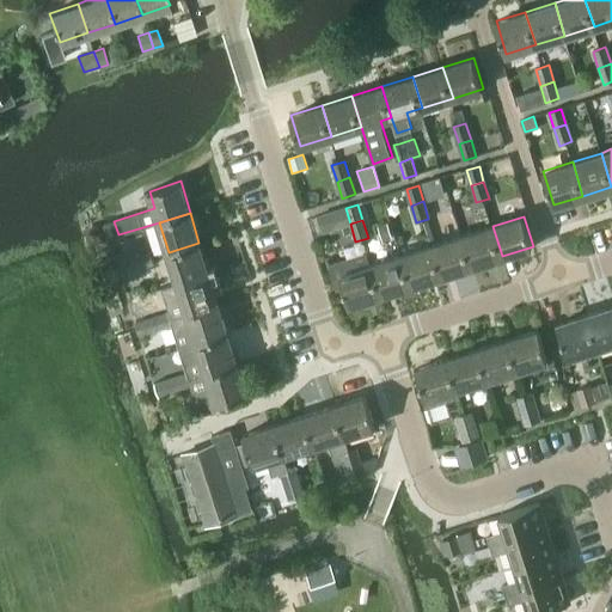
[(378,226),(383,242),(392,239),(387,224),(378,226)]
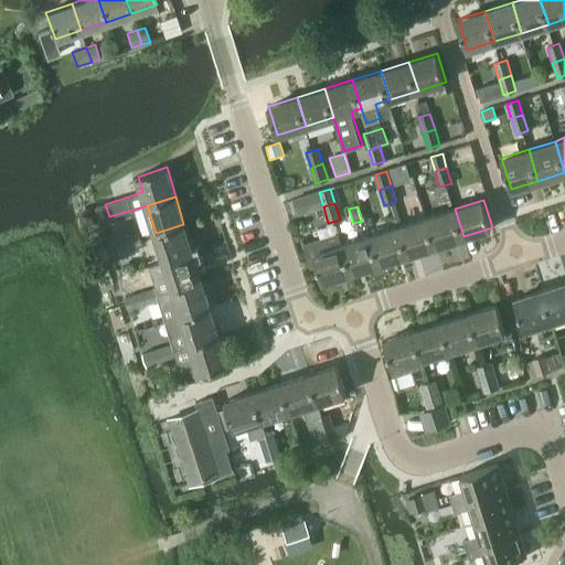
[(89,208),(76,212),(76,213),(77,216),(82,227),(91,224),(95,223),(89,208)]
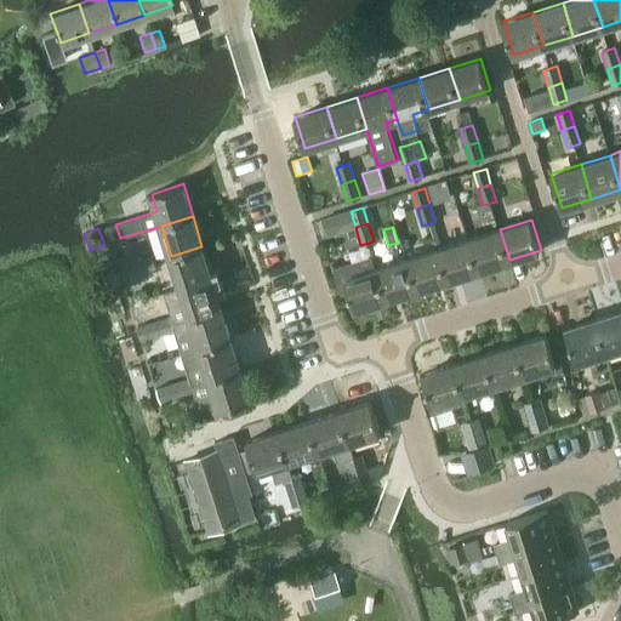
[(479,269),(510,260),(500,229),(469,239),(479,269)]
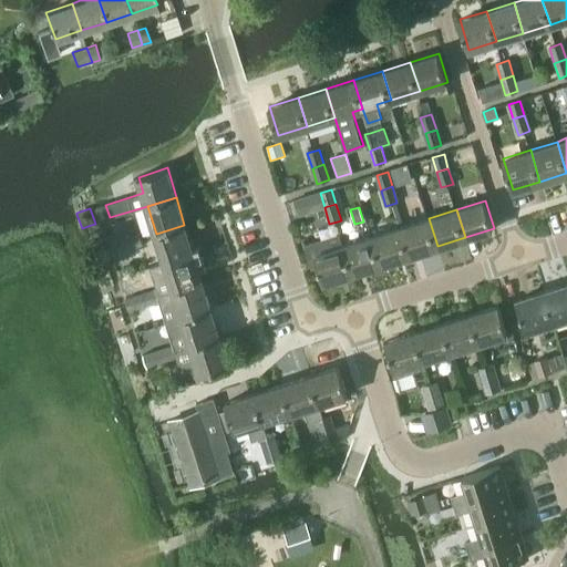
[(409,255),(437,246),(429,218),(400,227),(409,255)]
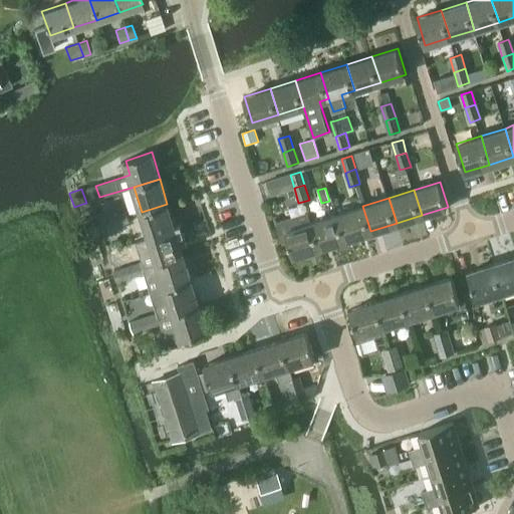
[(175,229),(167,204),(142,212),(149,237),(175,229)]
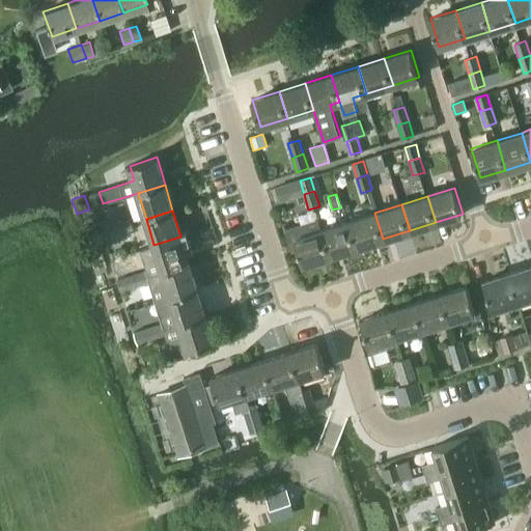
[(348,221),(357,247),(383,239),(374,213),(348,221)]
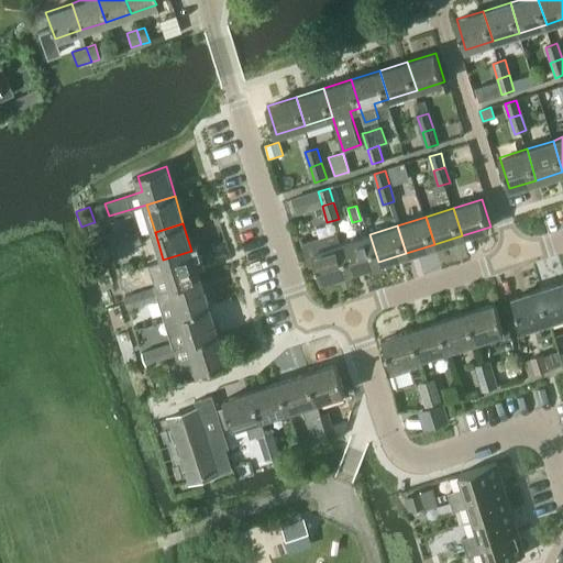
[(123,236),(127,247),(141,243),(138,232),(123,236)]
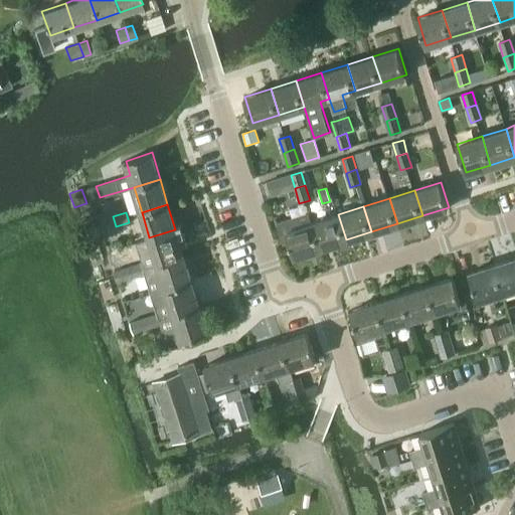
[(294,255),(320,247),(309,212),(278,222),(284,241),(290,240),(294,255)]
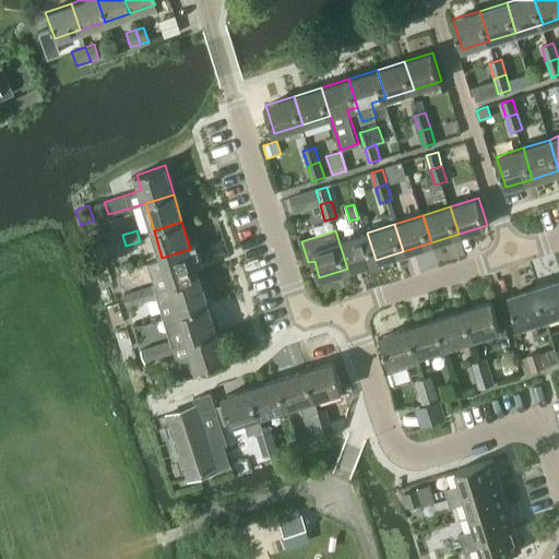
[(376,260),(367,233),(340,241),(336,230),(335,230),(347,269),(376,260)]
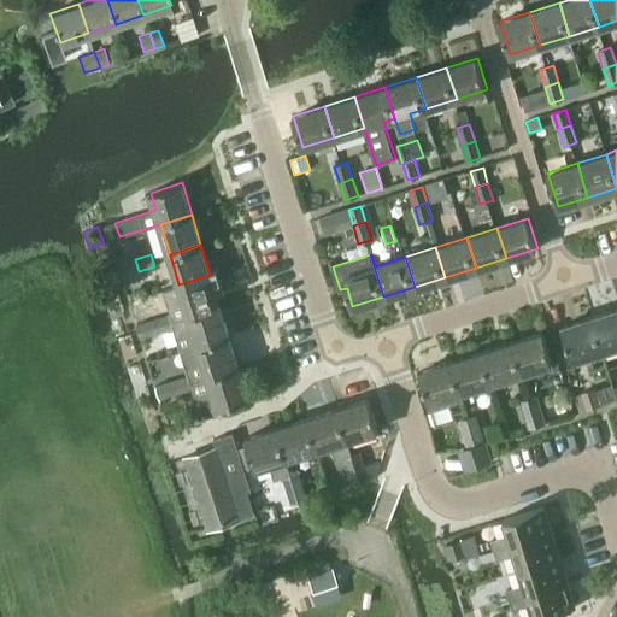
[(122,277),(139,271),(135,259),(117,265),(122,277)]
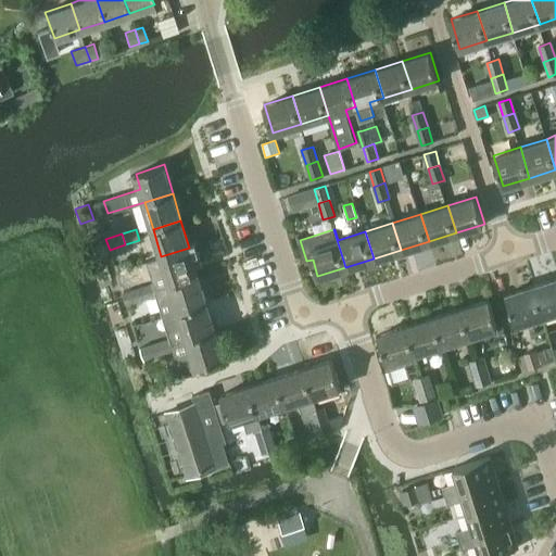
[(166,272),(152,276),(154,282),(155,288),(169,283),(169,285),(198,275),(189,248),(161,256),(166,272)]
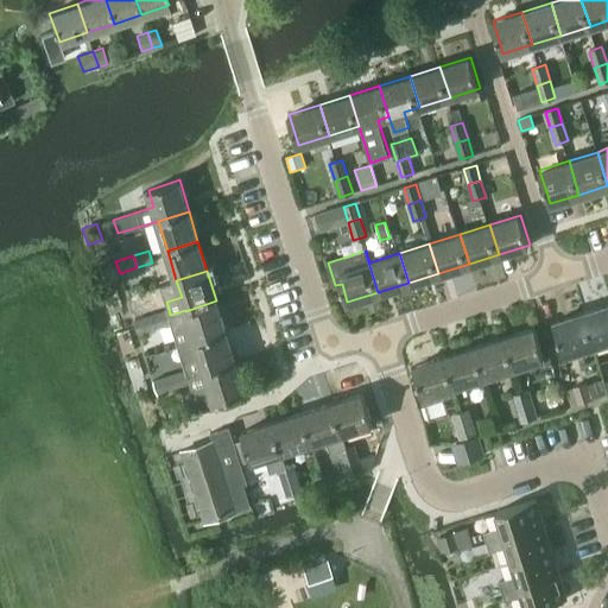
[(216,301),(185,311),(195,340),(226,330),(216,301)]
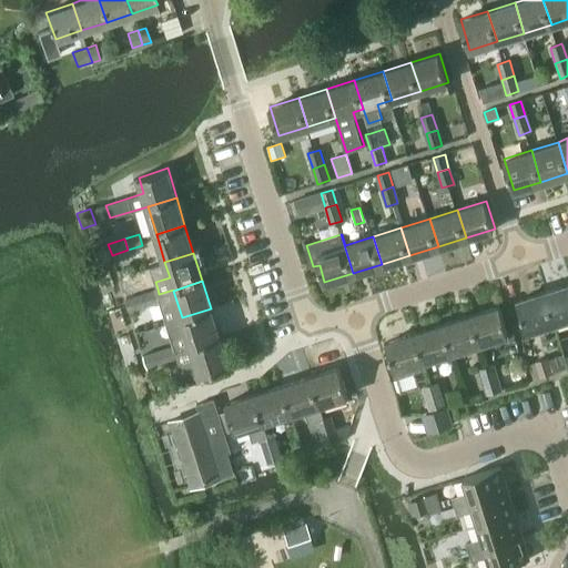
[(554,322),(567,317),(567,284),(545,292),(554,322)]
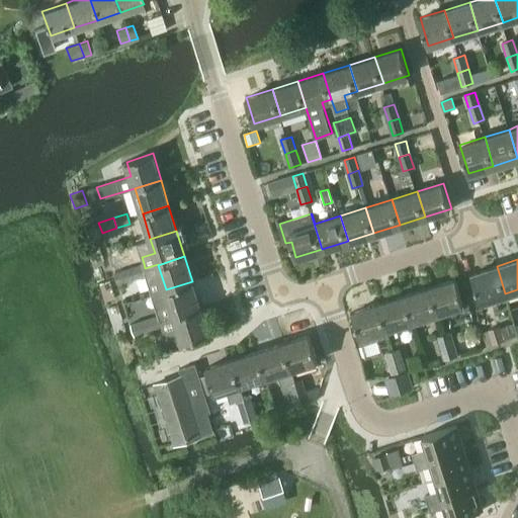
[(128,267),(133,279),(147,274),(145,268),(144,263),(128,267)]
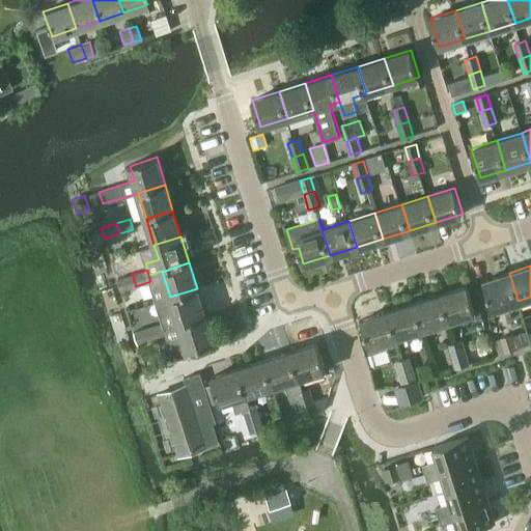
[(518,301),(509,273),(483,281),(493,309),(518,301)]
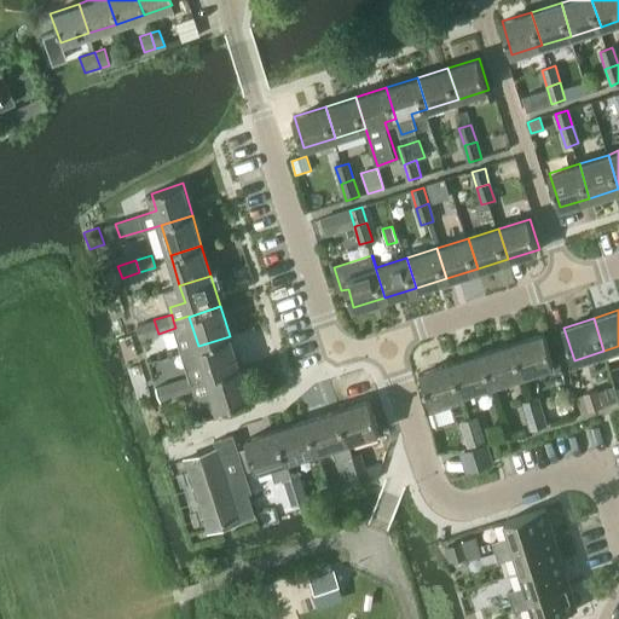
[(140,339),(158,334),(154,319),(137,325),(140,339)]
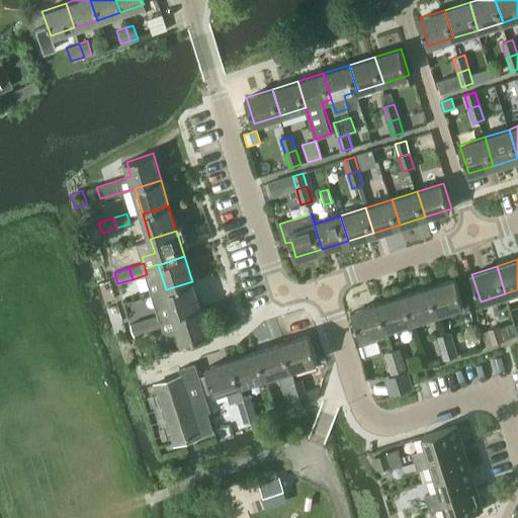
[(455,279),(430,287),(438,313),(463,305),(455,279)]
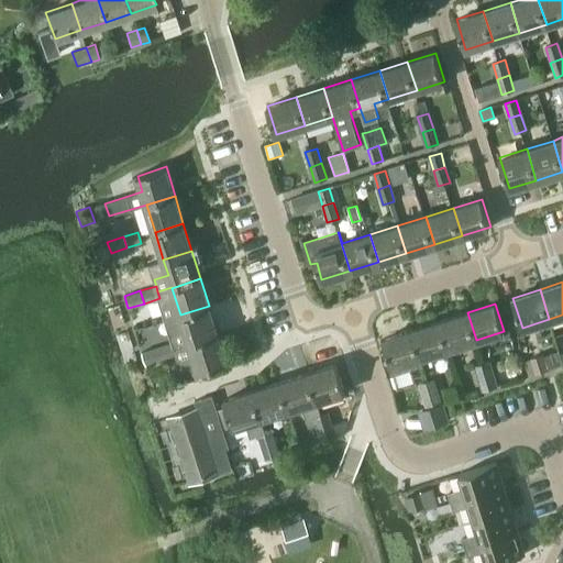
[(209,306),(180,315),(185,330),(170,334),(173,342),(175,348),(218,334),(209,306)]
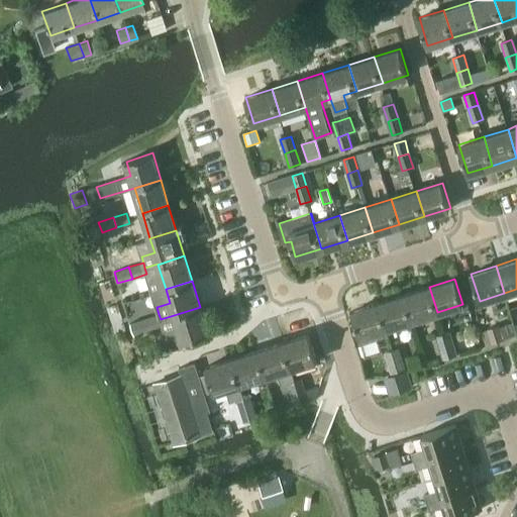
[(404,294),(412,320),(437,312),(429,287),(404,294)]
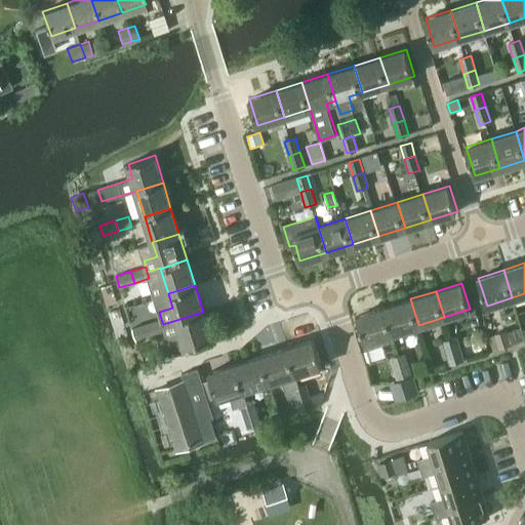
[(392,333),(418,325),(410,298),(384,307),(392,333)]
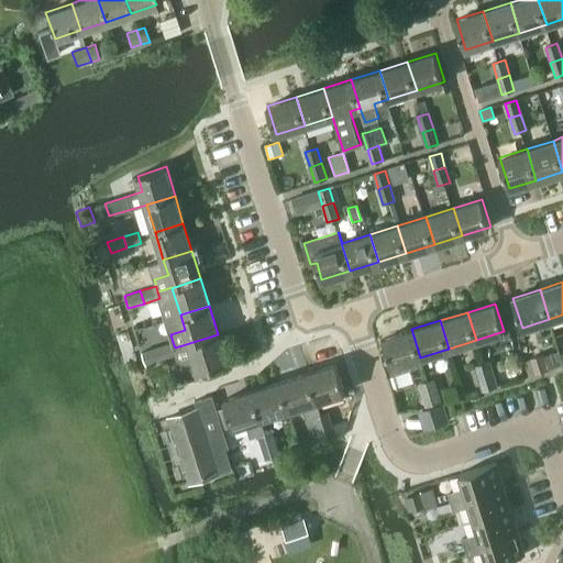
[(408,361),(420,357),(411,329),(383,338),(394,372),(410,367),(408,361)]
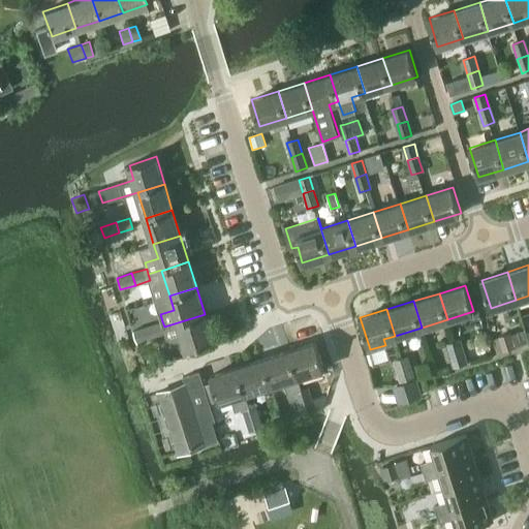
[(213,341),(205,314),(164,327),(165,332),(167,338),(170,339),(182,336),(186,349),(193,347),(213,341)]
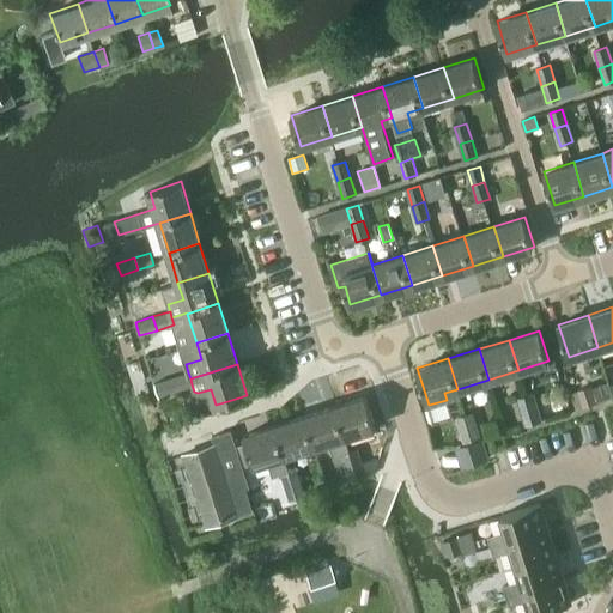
[(188,372),(171,378),(175,390),(192,384),(190,378),(188,372)]
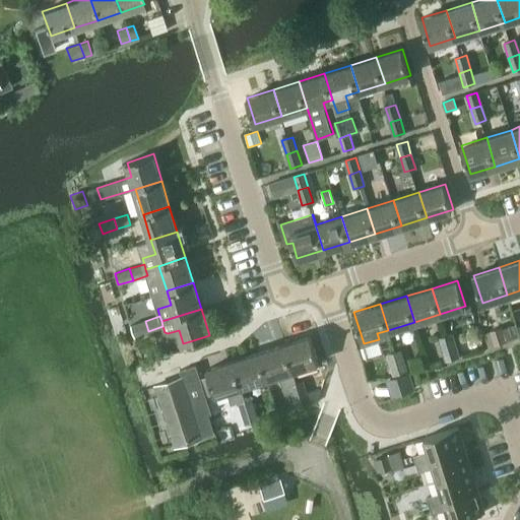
[(145,321),(130,325),(134,335),(148,331),(145,321)]
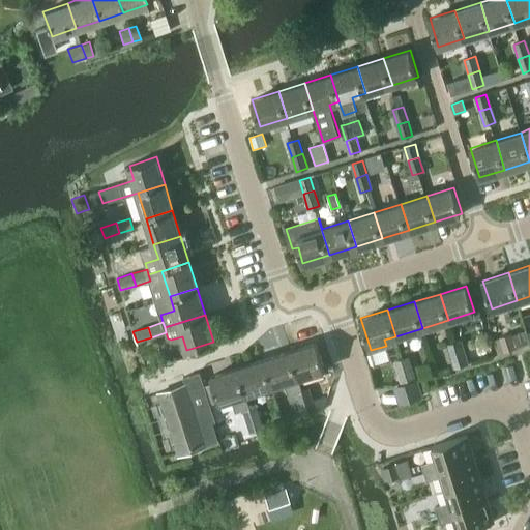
[(526,331),(511,335),(516,348),(516,349),(529,344),(526,331)]
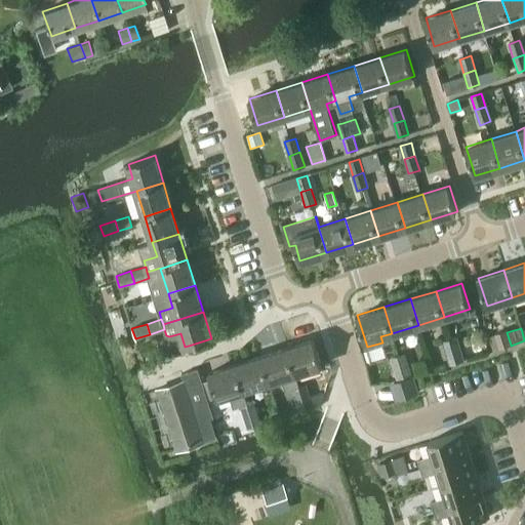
[(499,349),(511,345),(507,332),(507,331),(495,334),(499,349)]
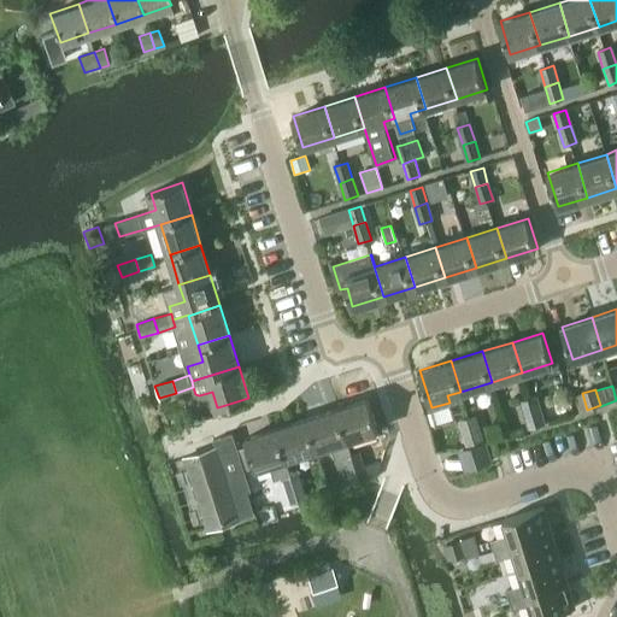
[(526,415),(541,410),(536,397),(521,401),(526,415)]
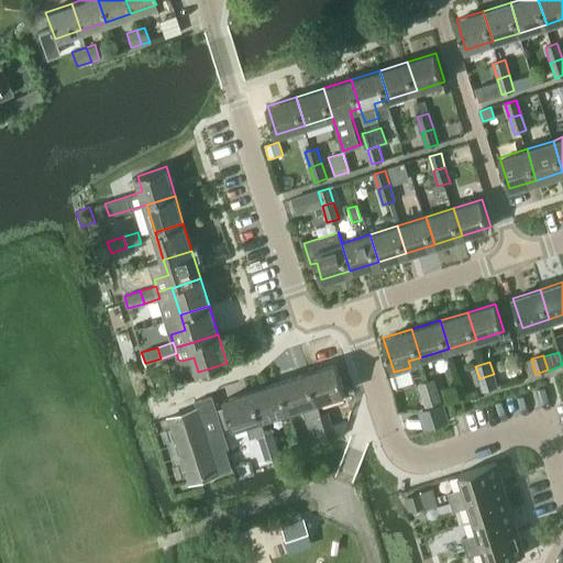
[(335,363),(308,372),(317,400),(344,392),(335,363)]
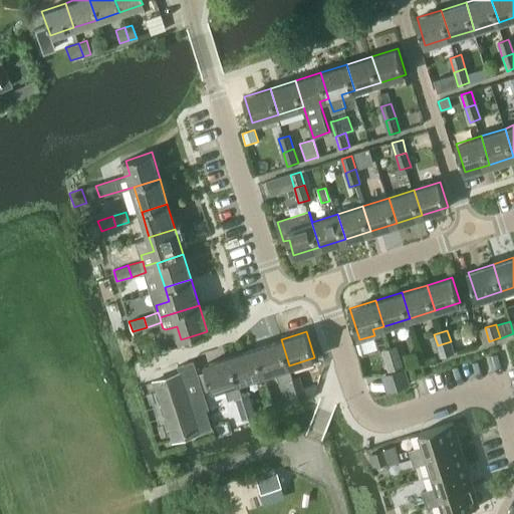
[(181,339),(176,340),(179,348),(191,344),(188,337),(181,339)]
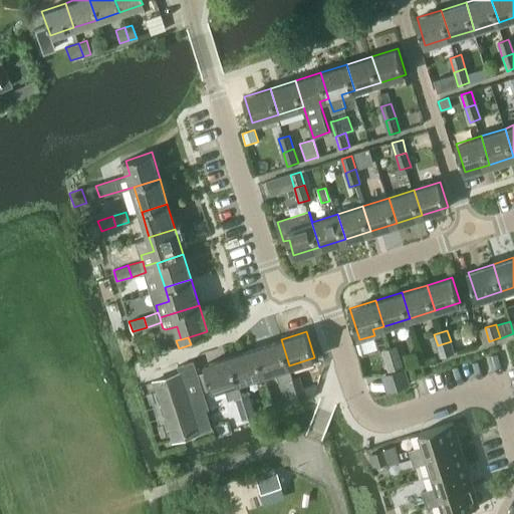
[(255,347),(263,373),(277,369),(281,382),(287,380),(293,378),(289,365),(281,339),(255,347)]
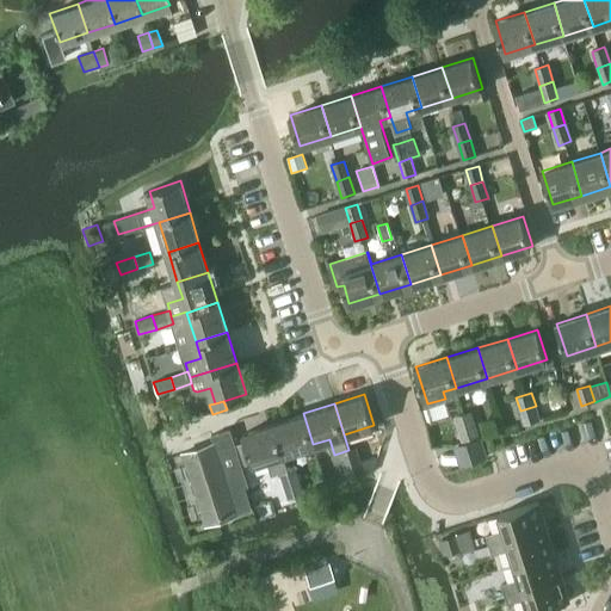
[(539,419),(536,406),(520,411),(524,424),(539,419)]
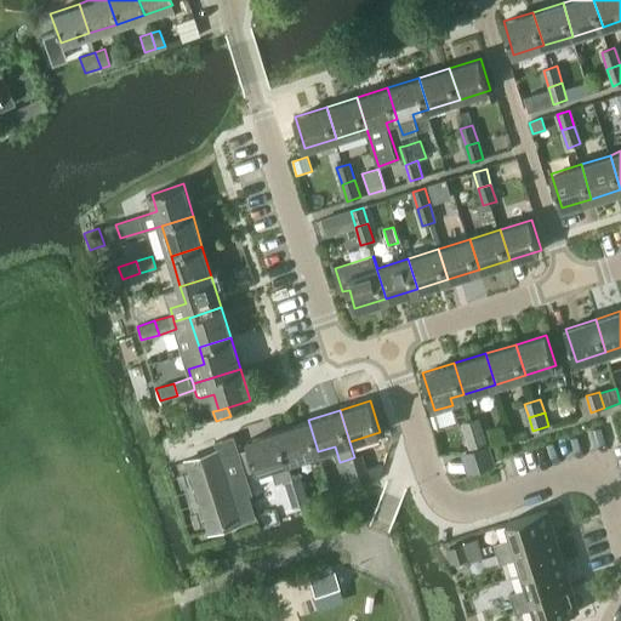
[(463,421),(468,434),(483,429),(478,416),(463,421)]
